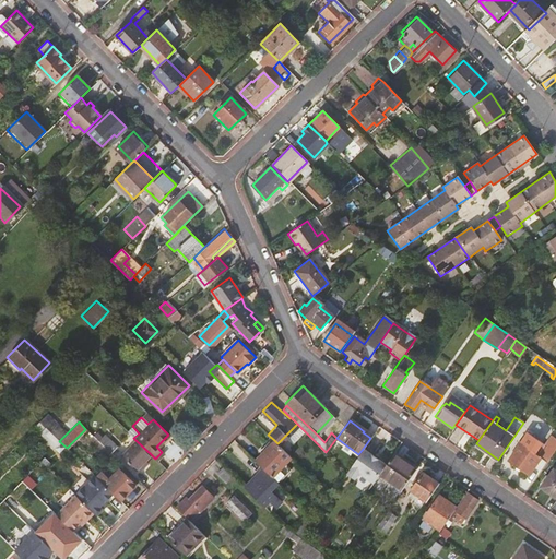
[(97,439),(104,445),(109,451),(115,445),(102,433),(97,439)]
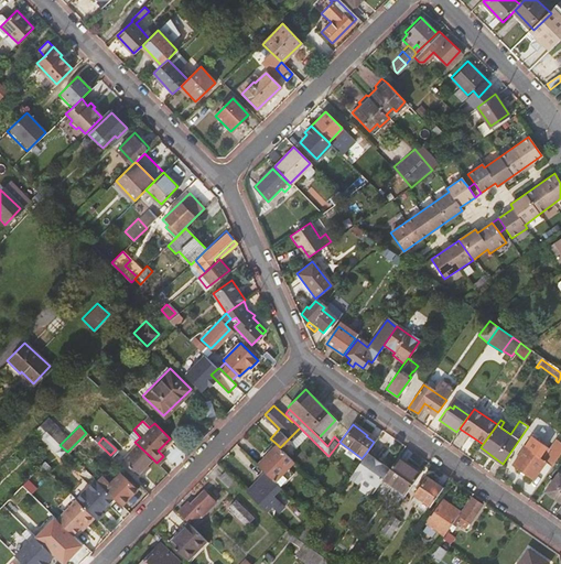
[(144,464),(151,457),(136,443),(121,458),(136,474),(140,468),(142,470),(147,467),(144,464)]
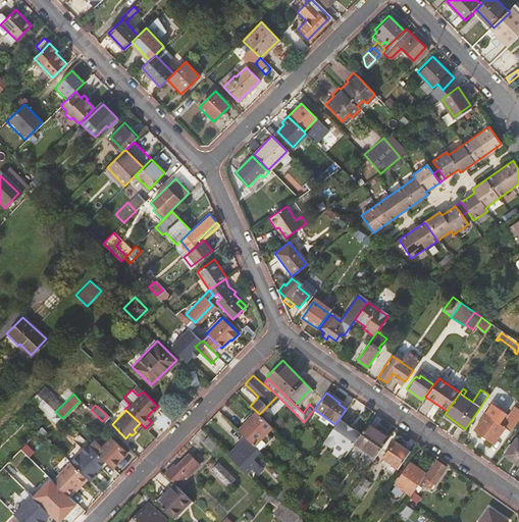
[(253,445),(271,426),(259,414),(256,411),(238,428),(245,435),(253,445)]
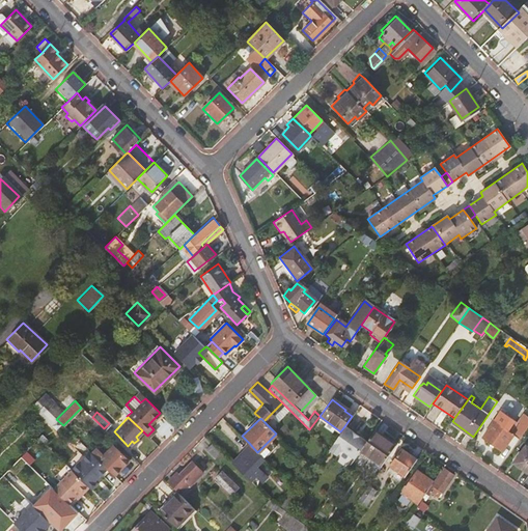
[(511,437),(518,441),(527,427),(518,421),(508,434),(500,428),(501,426),(495,421),(481,440),(499,452),(511,437)]
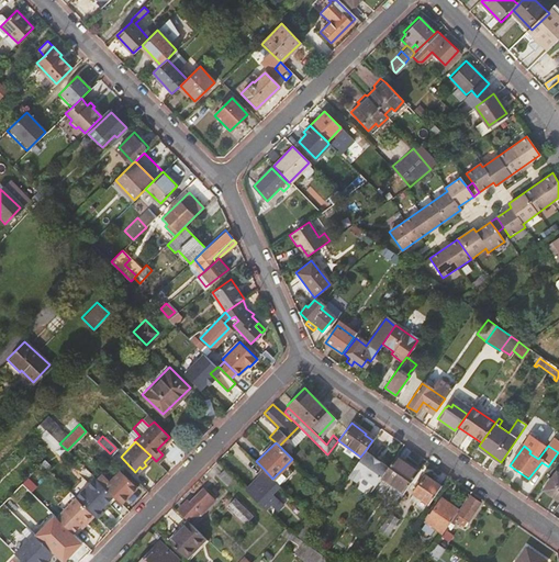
[(112,464),(116,460),(110,453),(104,448),(101,451),(107,458),(105,459),(112,464)]
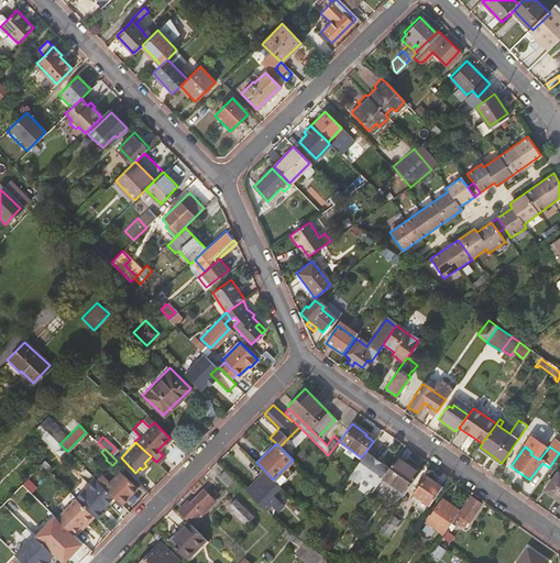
[(374,486),(377,482),(381,476),(387,467),(365,452),(361,457),(349,475),(348,476),(355,482),(360,475),(374,486)]
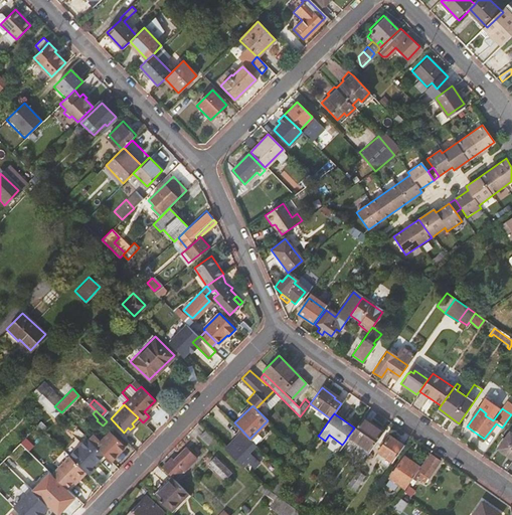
[(348,436),(368,451),(382,433),(361,417),(354,427),(348,436)]
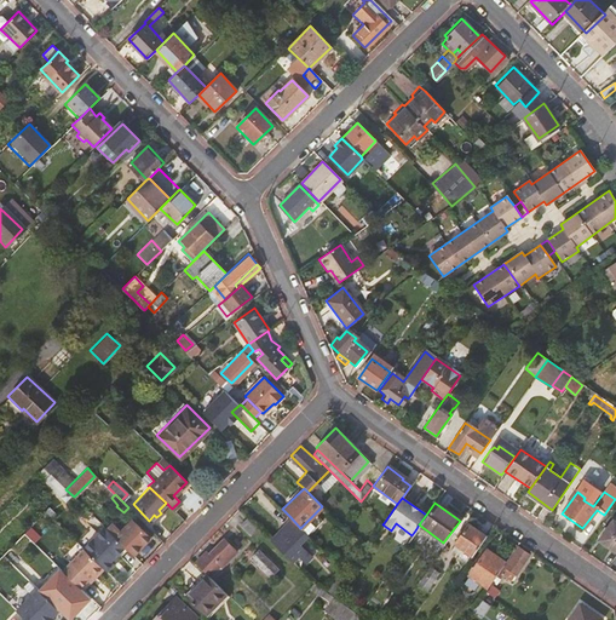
[(255,527),(245,516),(239,522),(249,534),(255,527)]
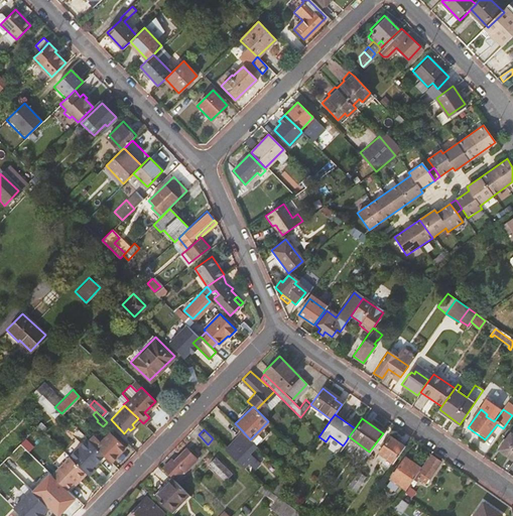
[(226,452),(242,467),(246,463),(252,469),(258,462),(248,452),(255,444),(250,439),(242,430),(234,438),(236,440),(226,452)]
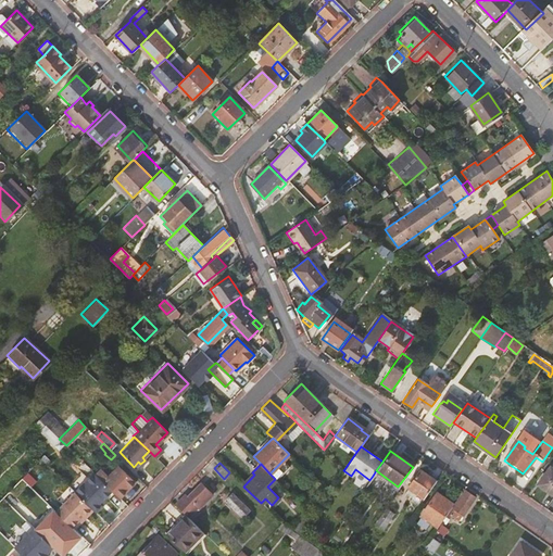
[(110,489),(118,497),(135,481),(117,465),(102,481),(110,489)]
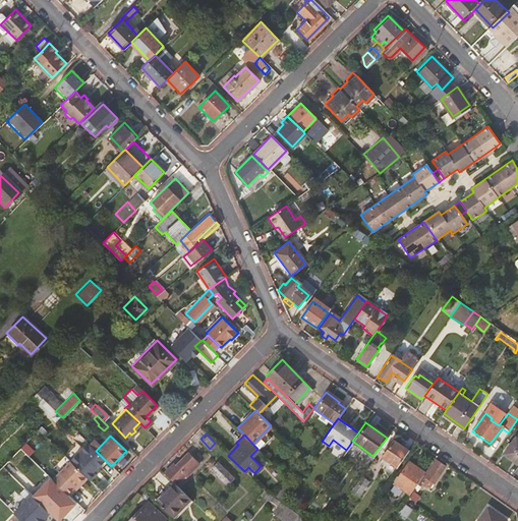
[(383,456),(397,466),(409,450),(394,439),(383,456)]
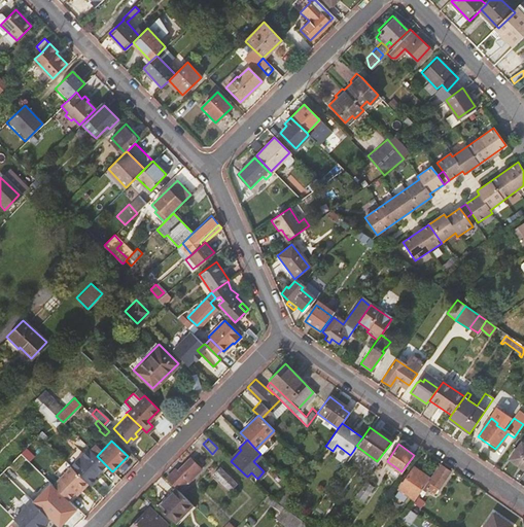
[(523,446),(521,445),(511,460),(523,469),(523,446)]
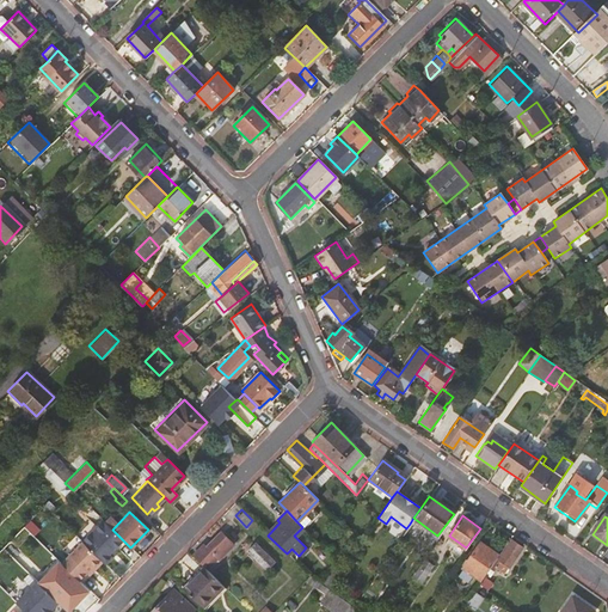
[(410,524),(434,542),(437,536),(413,518),(410,524)]
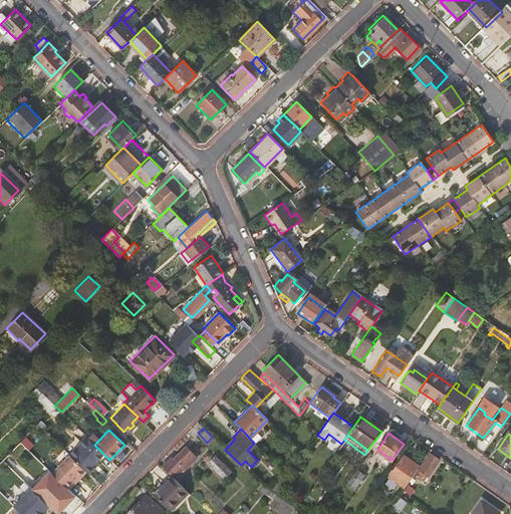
[(84,470),(86,472),(91,466),(89,463),(94,459),(101,452),(94,445),(85,436),(67,454),(84,470)]
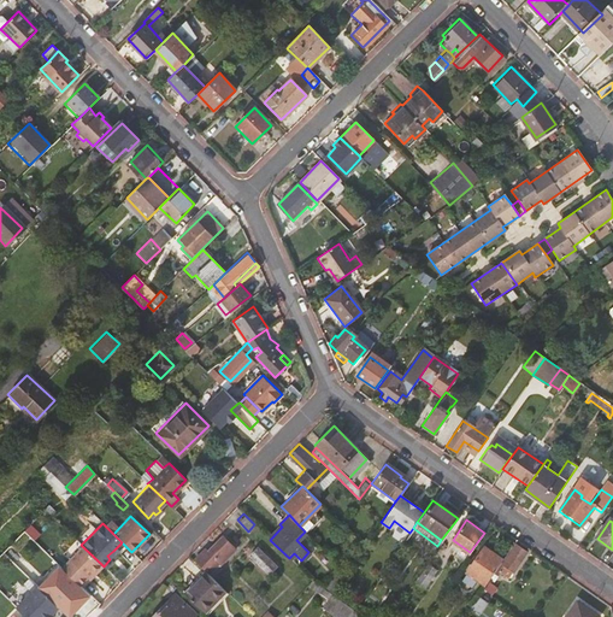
[(282,527),(280,524),(267,538),(270,540),(282,527)]
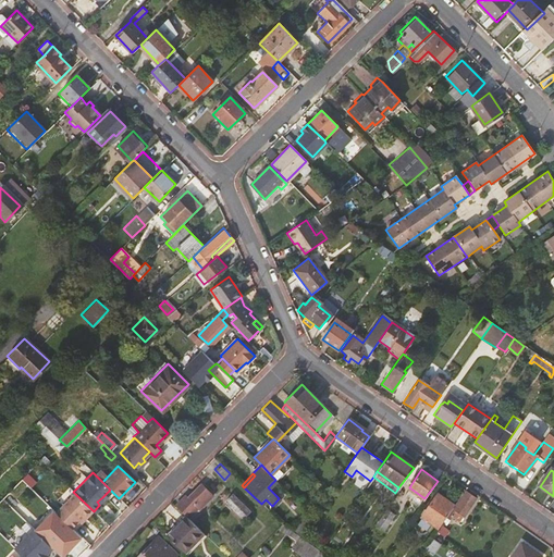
[(174,505),(185,516),(187,517),(208,495),(198,484),(185,498),(183,496),(174,505)]
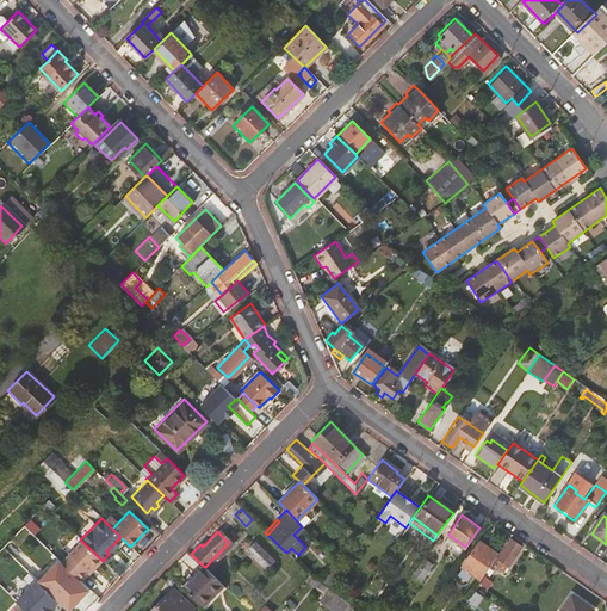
[(60,560),(76,576),(85,569),(90,565),(92,567),(100,559),(80,539),(60,560)]
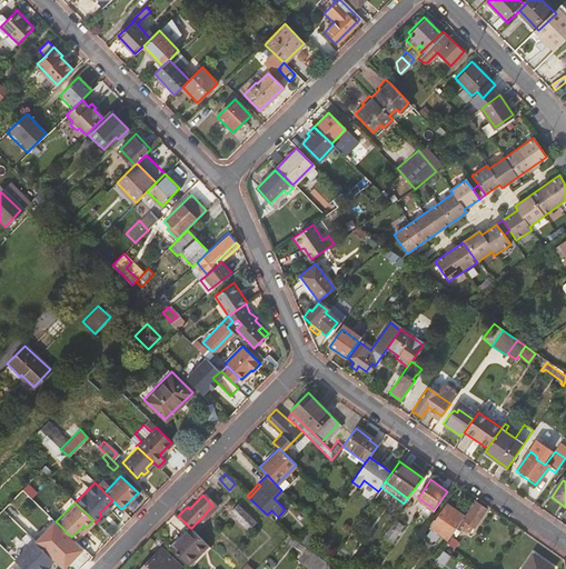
[(485,508),(475,502),(458,527),(467,533),(485,508)]
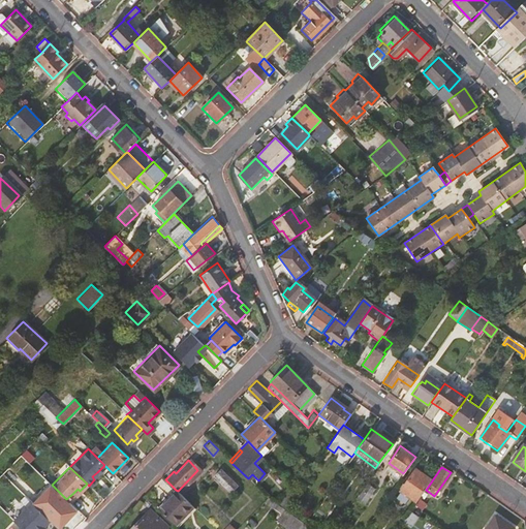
[(231,481),(219,468),(212,475),(225,489),(231,481)]
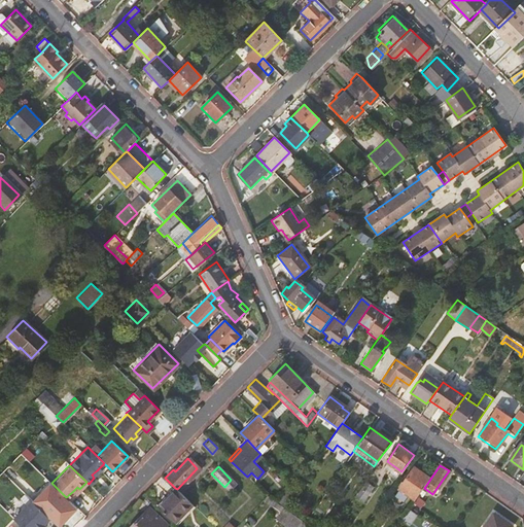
[(415,498),(429,478),(413,466),(397,488),(414,500),(415,498)]
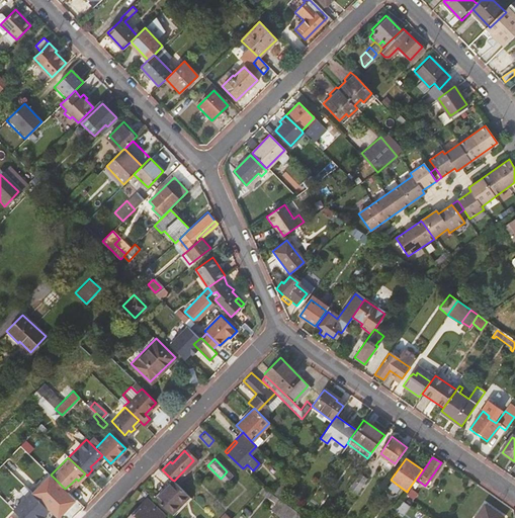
[(358,491),(365,476),(357,472),(350,488),(358,491)]
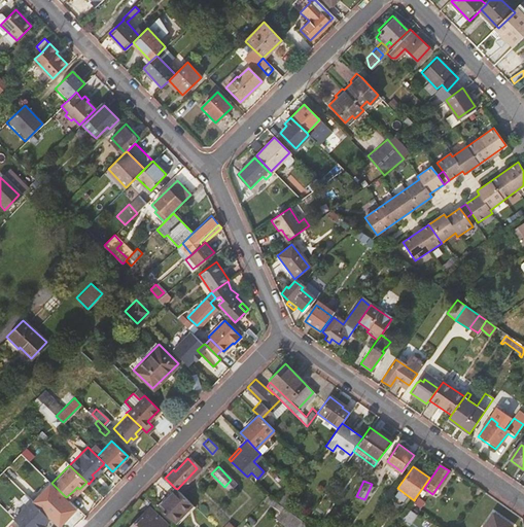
[(165,493),(153,504),(173,523),(191,503),(177,489),(175,488),(168,496),(165,493)]
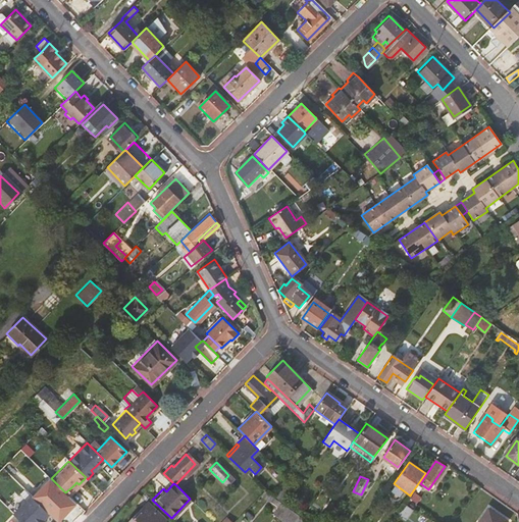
[(74,504),(61,490),(47,505),(60,519),(74,504)]
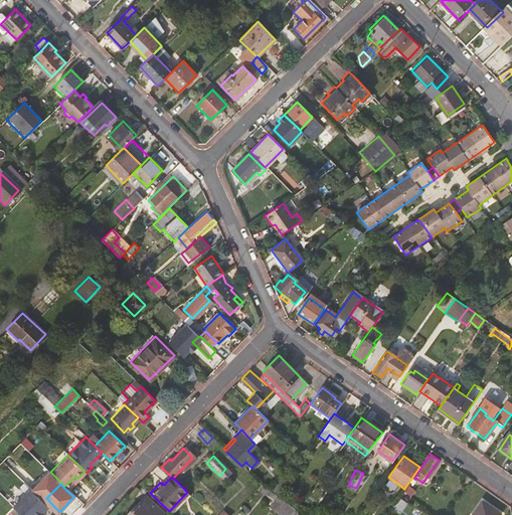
[(257,489),(271,499),(274,494),(261,485),(257,489)]
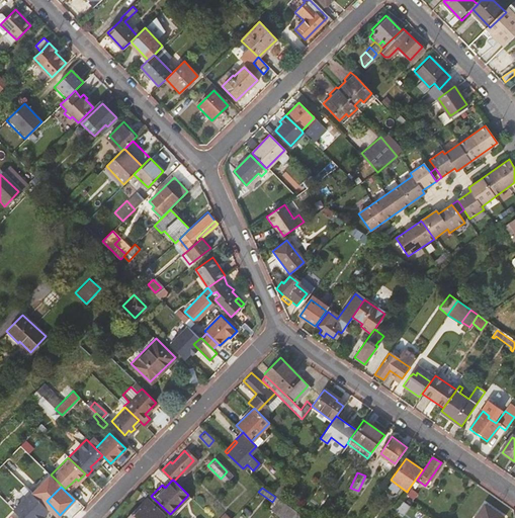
[(407,492),(405,494),(412,499),(415,495),(408,490),(407,492)]
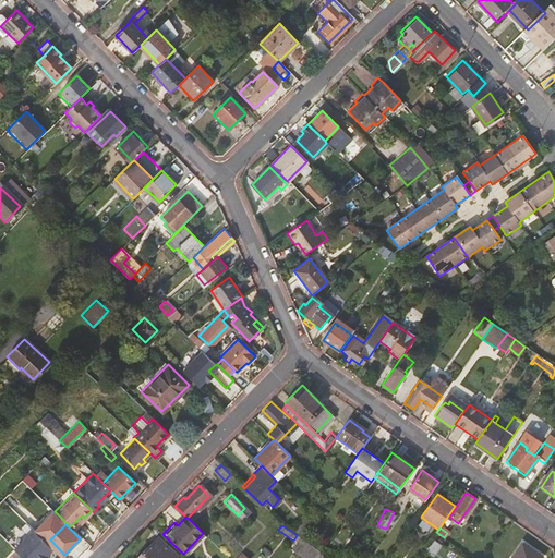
[(155,536),(147,544),(152,548),(154,546),(163,555),(161,557),(172,557),(176,556),(155,536)]
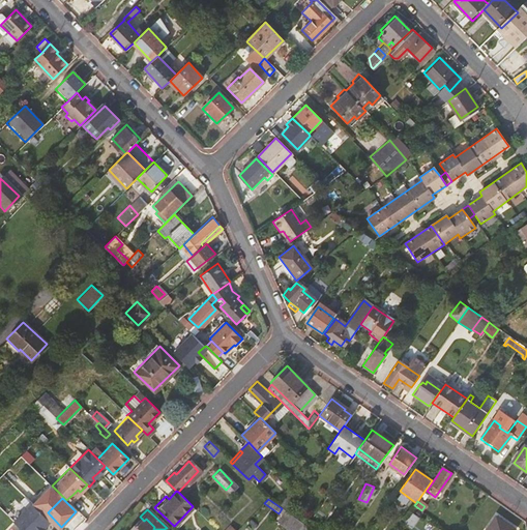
[(416,518),(409,512),(402,523),(409,528),(416,518)]
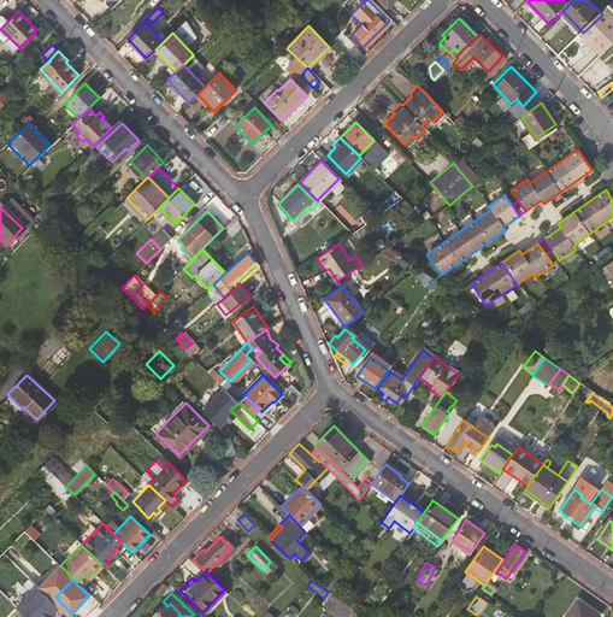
[(596,616),(597,616),(576,600),(563,616),(596,616)]
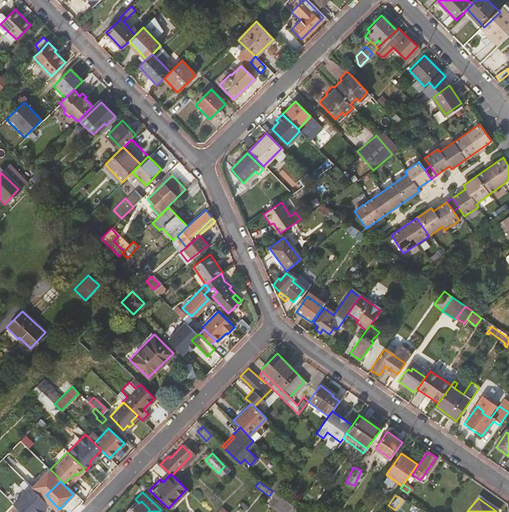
[(139,503),(135,499),(123,511),(122,511),(148,511),(149,509),(141,501),(139,503)]
